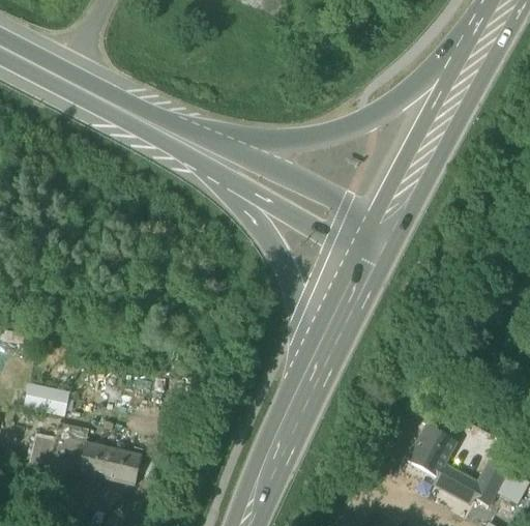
[(28,382),(23,409),(65,416),(70,389),(28,382)]
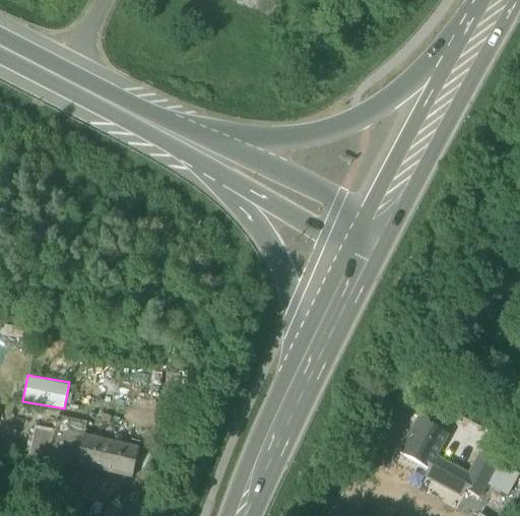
[(68,432),(84,436),(87,421),(58,413),(55,429),(53,438),(66,441),(68,432)]
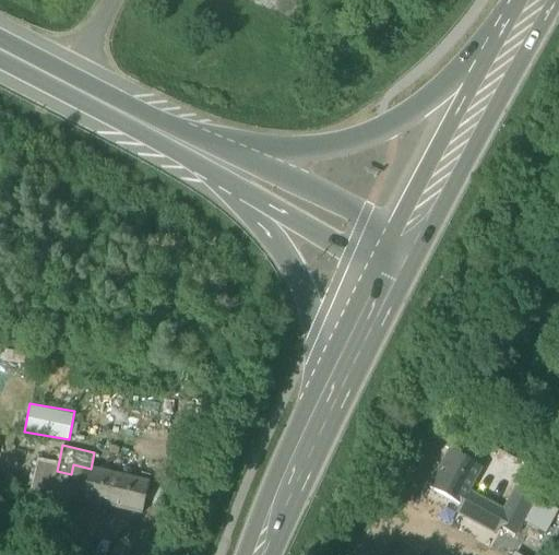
[(515,486),(503,508),(468,489),(480,467),(449,449),(429,486),(460,503),(500,524),(515,533),(523,519),(535,496),(515,486)]
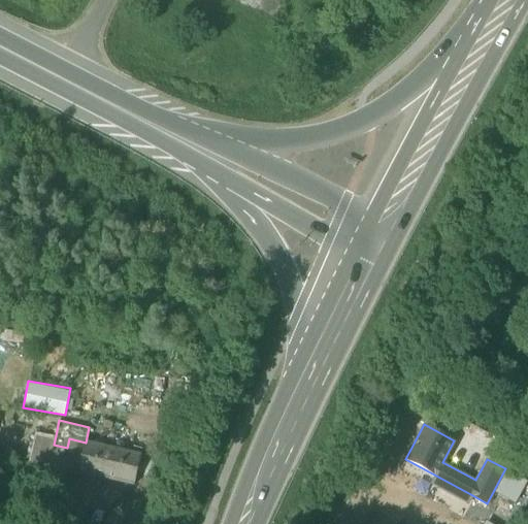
[(54,445),(56,435),(36,430),(27,470),(47,476),(51,462),(54,445)]
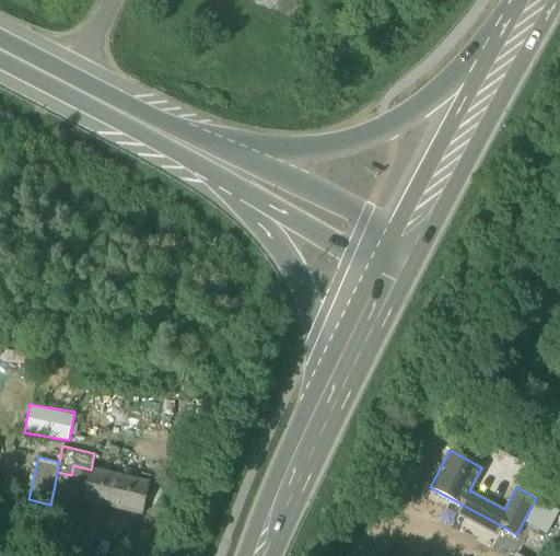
[(67,494),(84,497),(91,470),(73,465),(71,475),(67,494)]
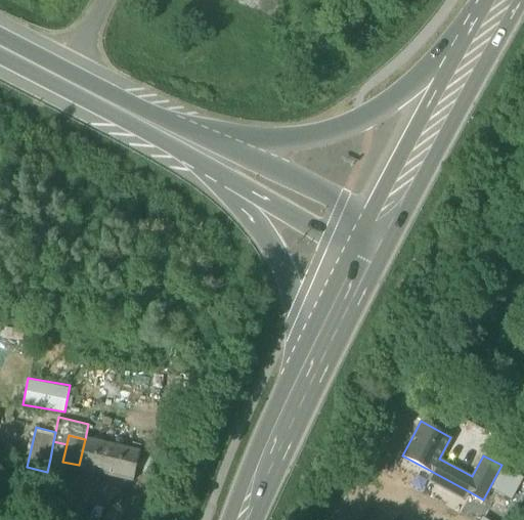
[(140,451),(85,439),(79,465),(134,477),(140,451)]
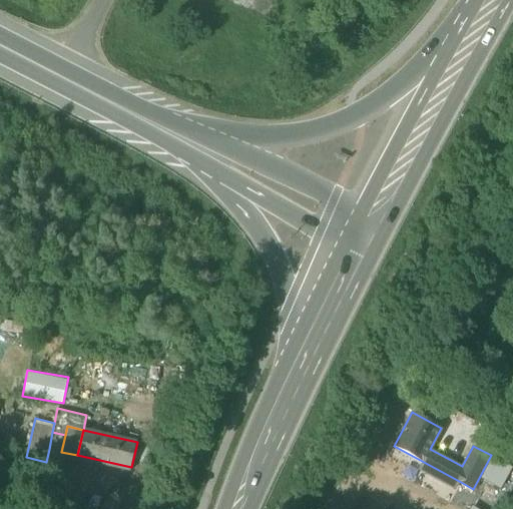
[(49,449),(61,452),(65,435),(52,432),(49,449)]
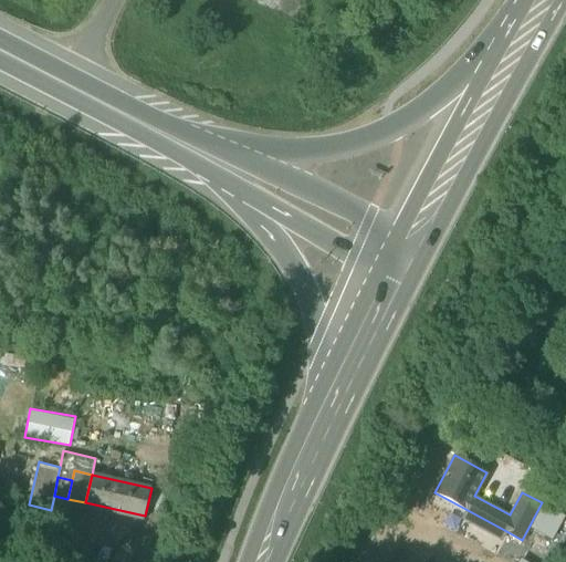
[(564,514),(542,502),(530,526),(552,538),(564,514)]
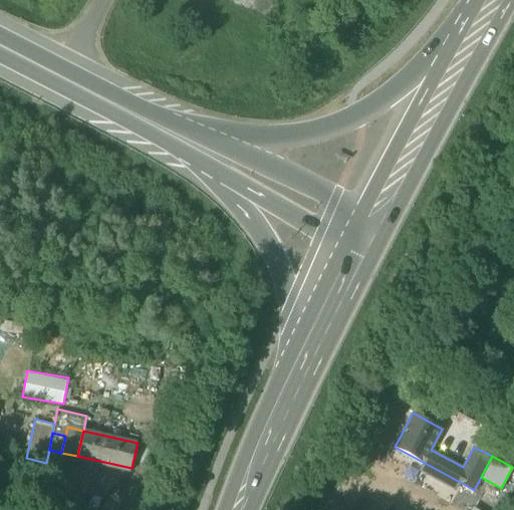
[(460,482),(423,462),(419,469),(457,489),(460,482)]
